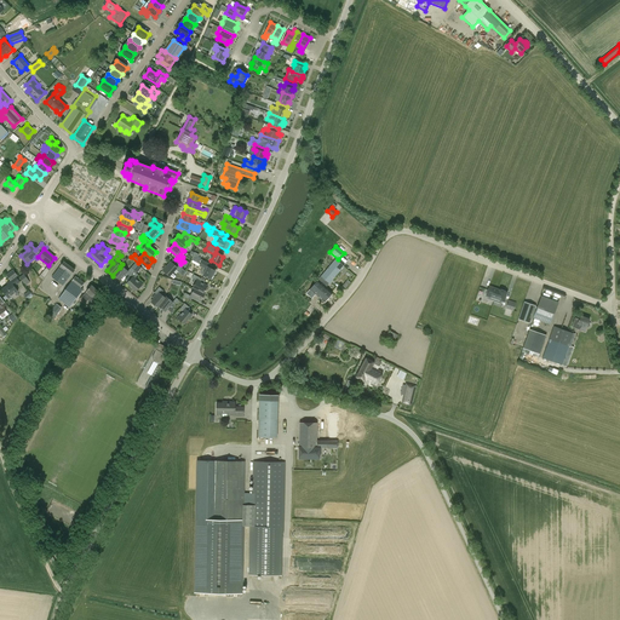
[(216,271),(207,267),(210,264),(197,257),(197,258),(194,256),(191,260),(200,264),(199,267),(202,269),(201,269),(200,273),(200,274),(204,275),(202,276),(211,280),(216,271)]
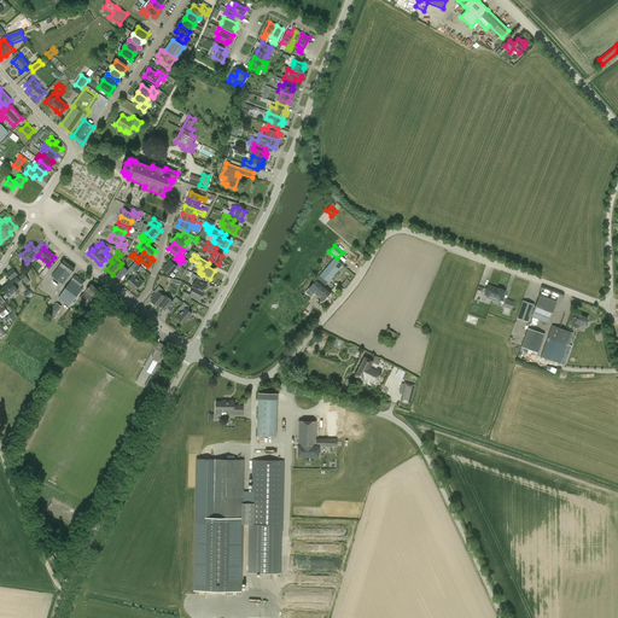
[(334,258),(319,277),(316,279),(318,280),(309,289),(305,293),(310,298),(314,293),(324,302),(332,292),(325,286),(343,266),(334,258)]
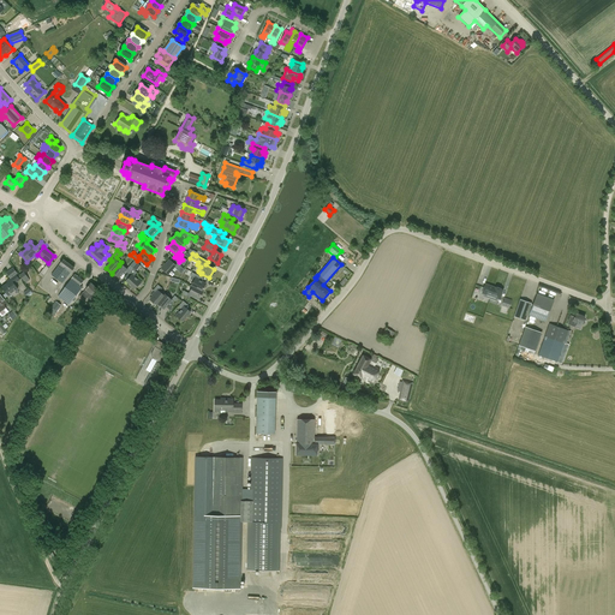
[(63,284),(71,273),(73,268),(63,260),(59,264),(51,275),(63,284)]
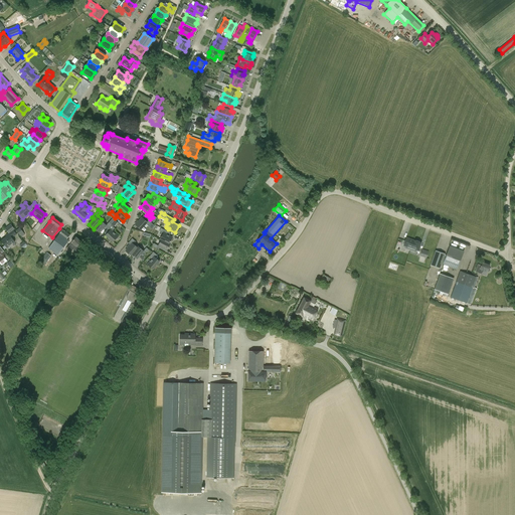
[(147,218),(145,220),(142,217),(135,225),(141,230),(147,224),(148,225),(152,222),(147,218)]
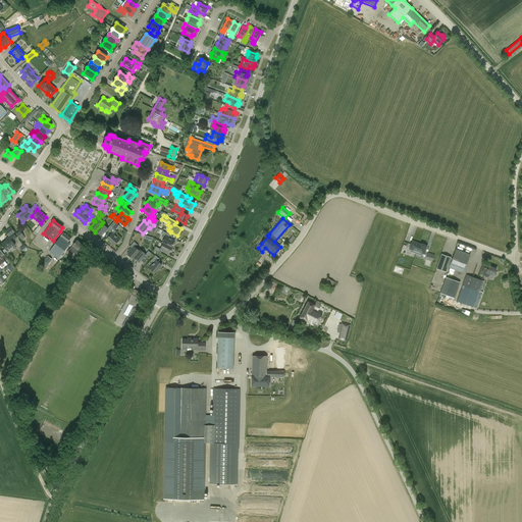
[(107,228),(102,224),(103,222),(101,224),(101,225),(95,231),(95,232),(96,231),(101,237),(106,229),(108,231),(112,227),(110,225),(107,228)]
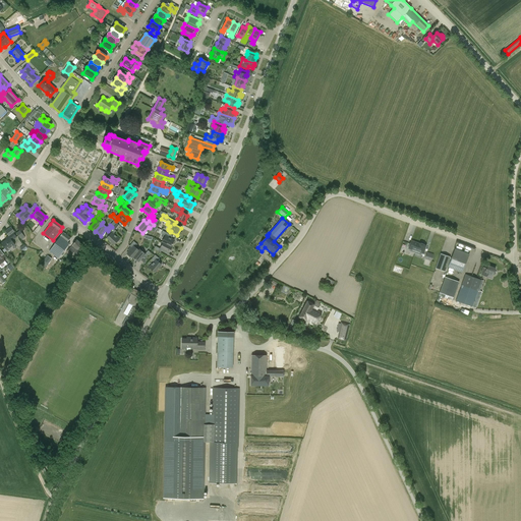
[(116,223),(112,227),(108,231),(109,232),(108,232),(110,234),(107,238),(114,245),(119,240),(113,234),(116,231),(115,230),(119,225),(116,223)]
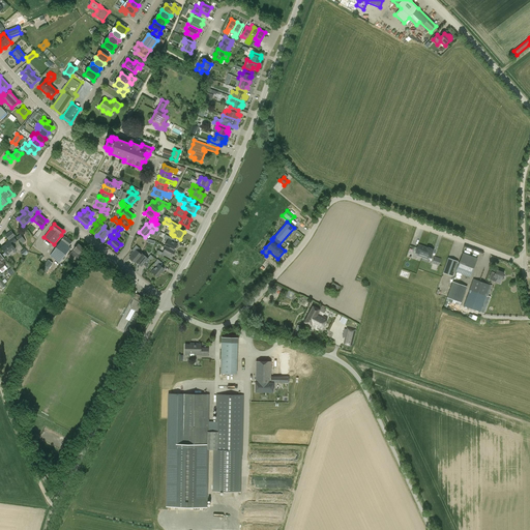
[(5,234),(8,239),(16,236),(12,231),(5,234)]
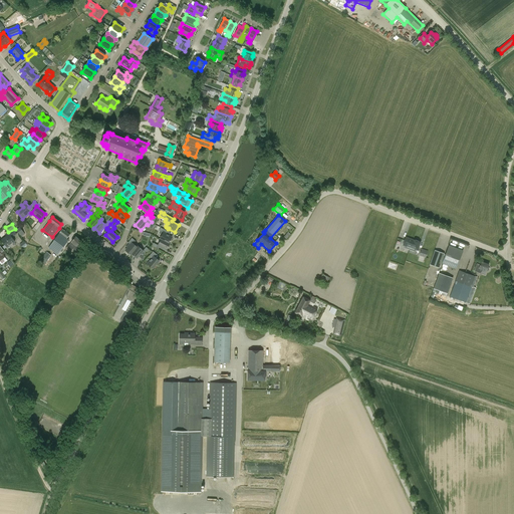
[(16,230),(21,237),(25,234),(20,227),(16,230)]
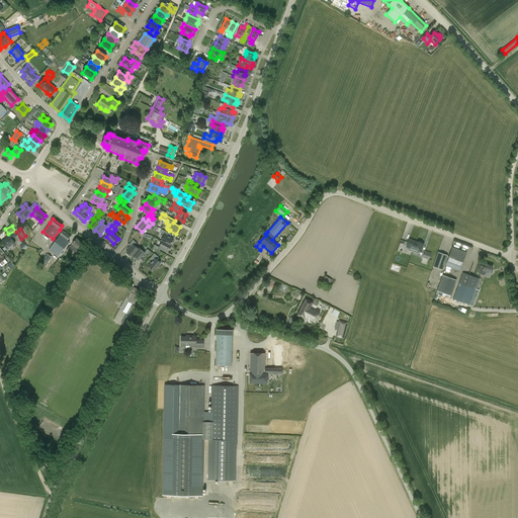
[(161,236),(163,237),(161,241),(162,242),(170,246),(170,245),(173,239),(166,235),(167,233),(162,230),(160,233),(162,234),(161,236)]
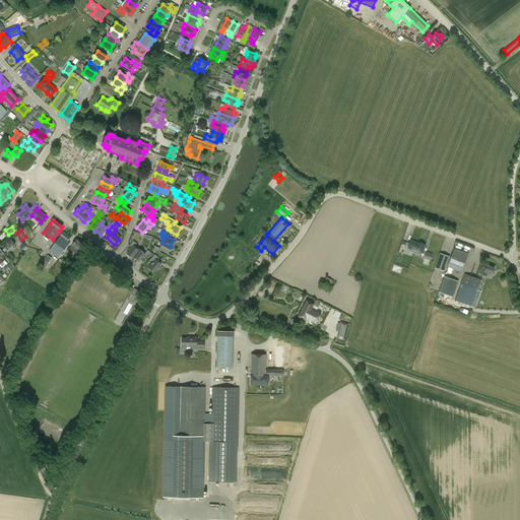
[(66,248),(66,247),(69,243),(68,242),(71,238),(63,232),(57,241),(49,251),(59,258),(66,248)]
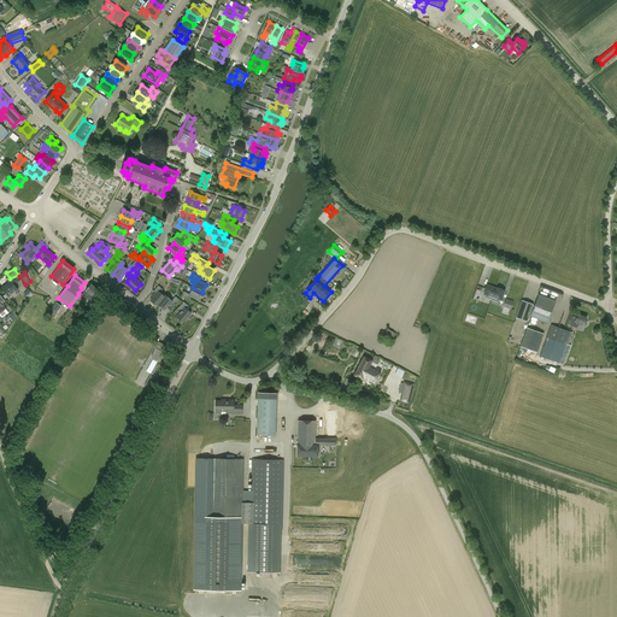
[(7,285),(1,288),(9,297),(17,291),(13,286),(19,281),(16,276),(6,282),(7,285)]
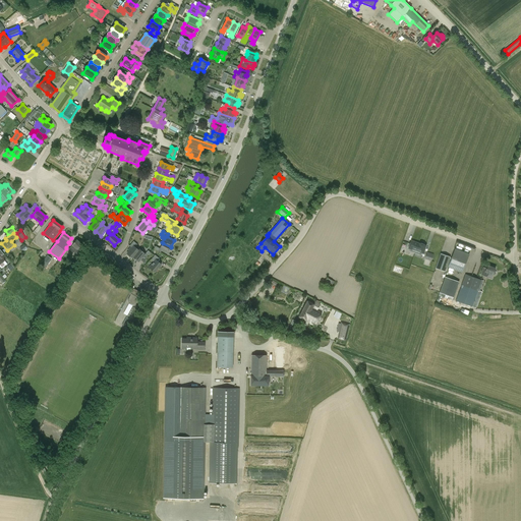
[(70,256),(73,252),(75,253),(78,253),(79,251),(79,250),(83,245),(76,240),(70,248),(69,248),(66,252),(70,256)]
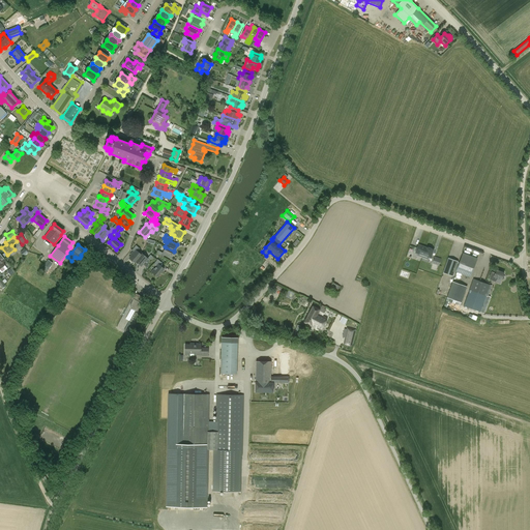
[(131,251),(134,253),(129,259),(135,263),(135,262),(141,256),(141,255),(139,253),(140,251),(140,249),(136,245),(131,251)]
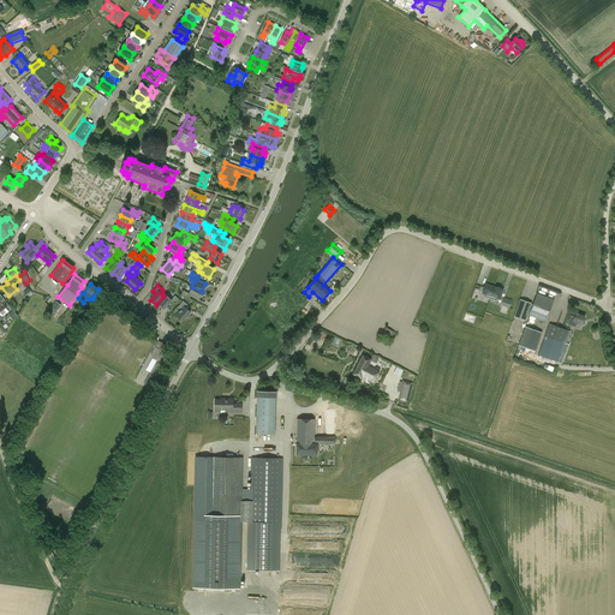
[(490,299),(494,287),(485,285),(482,293),(485,294),(484,297),(490,299)]
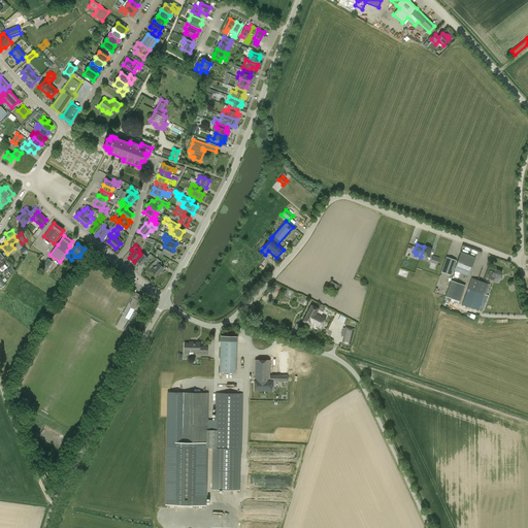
[(163,256),(164,254),(171,257),(174,251),(173,250),(173,251),(165,246),(162,252),(158,250),(156,253),(163,256)]
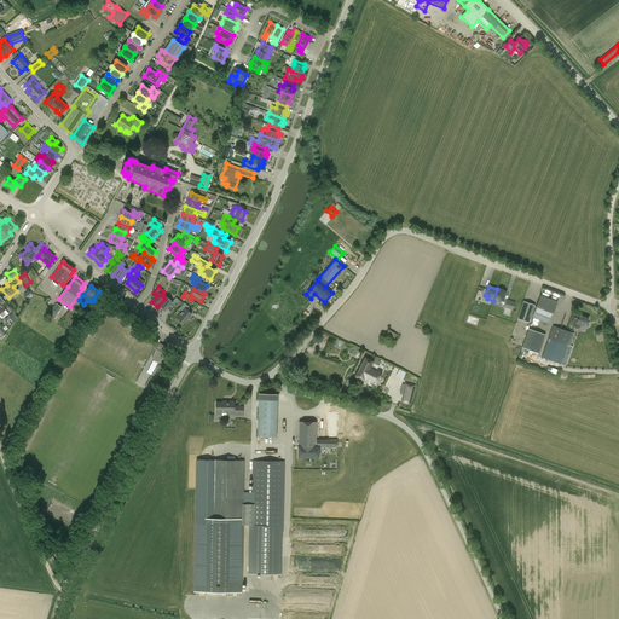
[(497,289),(493,301),(499,302),(499,300),(503,301),(505,291),(497,289)]
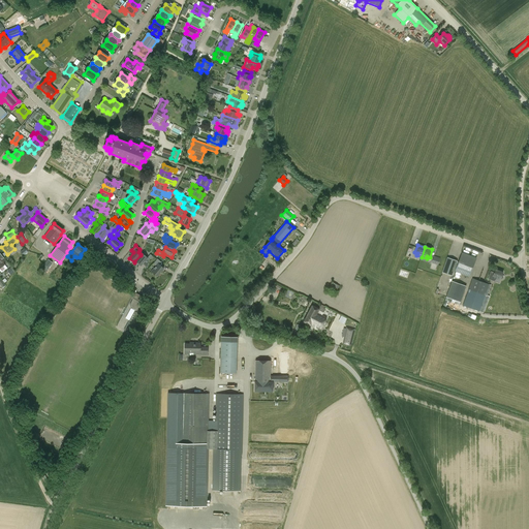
[(455,272),(469,277),(476,258),(462,252),(455,272)]
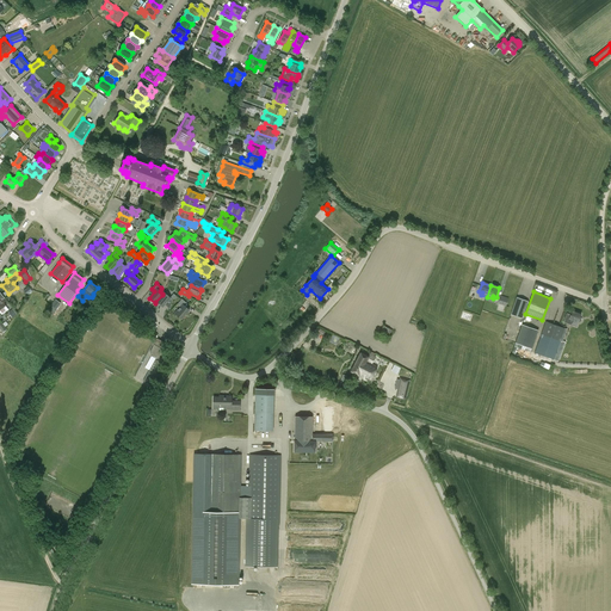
[(174,294),(170,298),(164,292),(162,294),(162,295),(155,302),(155,303),(156,302),(162,308),(170,300),(172,302),(177,296),(174,294)]
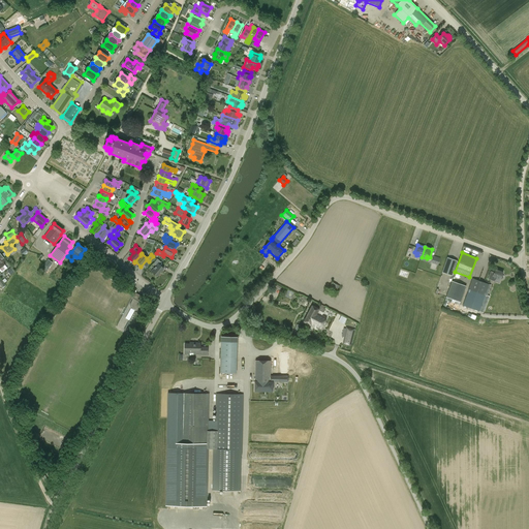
[(434,256),(432,263),(438,265),(440,258),(434,256)]
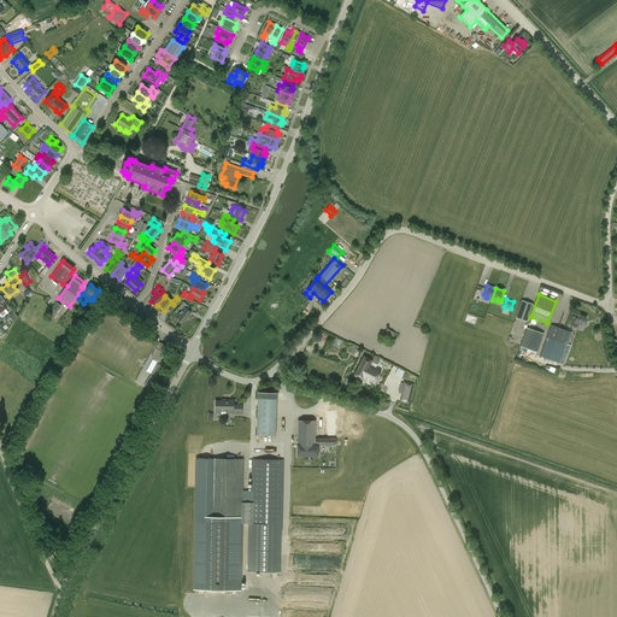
[(528,322),(534,305),(521,300),(516,318),(528,322)]
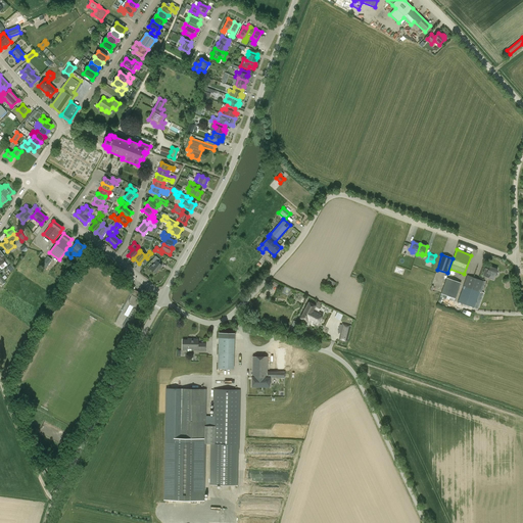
[(48,265),(52,259),(47,256),(44,262),(45,263),(43,265),(43,268),(45,269),(48,265)]
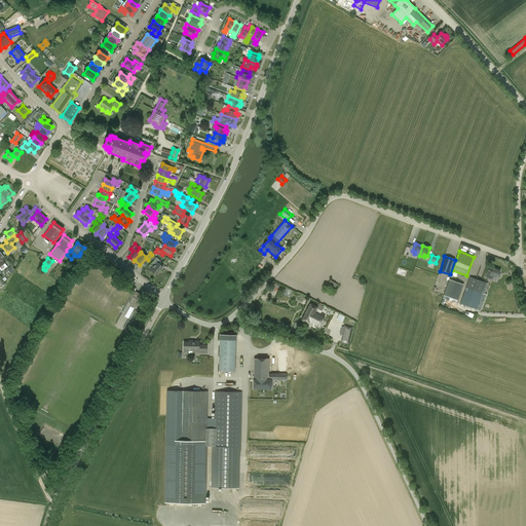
[(162,267),(159,264),(161,261),(156,258),(153,262),(155,264),(151,270),(156,275),(162,267)]
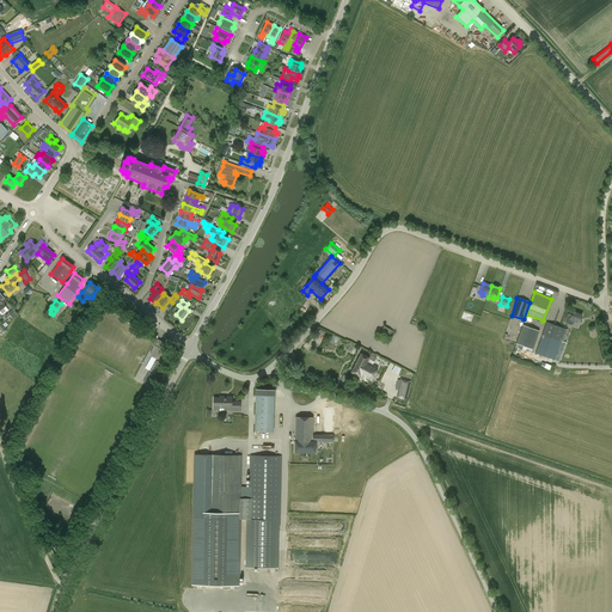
[(582,316),(577,313),(576,312),(574,311),(573,311),(573,312),(571,317),(567,314),(564,323),(571,325),(577,328),(579,323),(580,323),(581,323),(582,320),(582,319),(581,319),(582,316)]
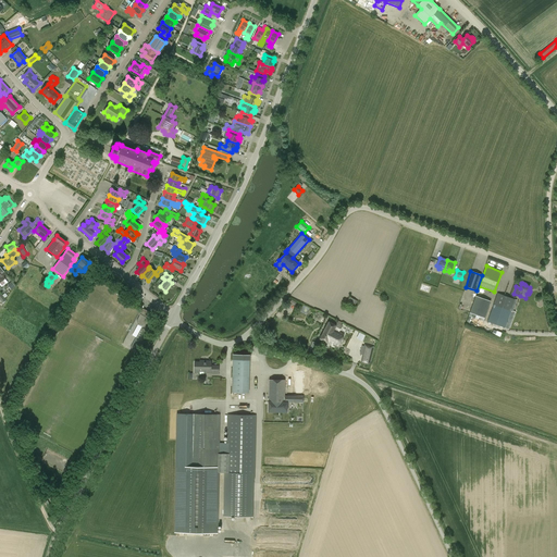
[(516,299),(498,293),(494,305),(493,304),(486,322),(505,329),(516,299)]
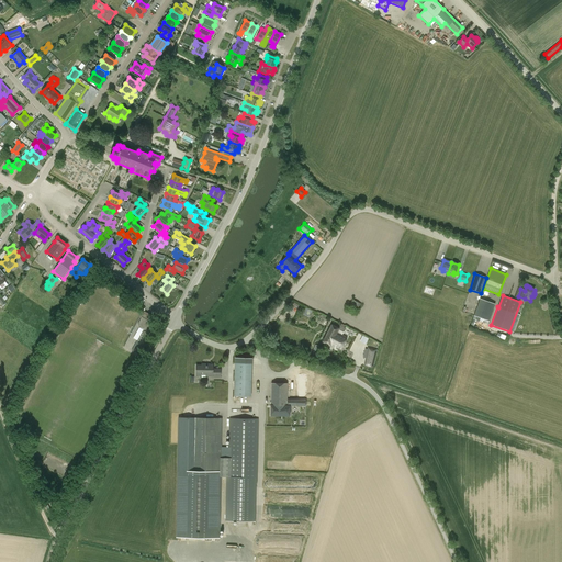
[(478,304),(474,315),(490,322),(495,304),(480,299),(478,304)]
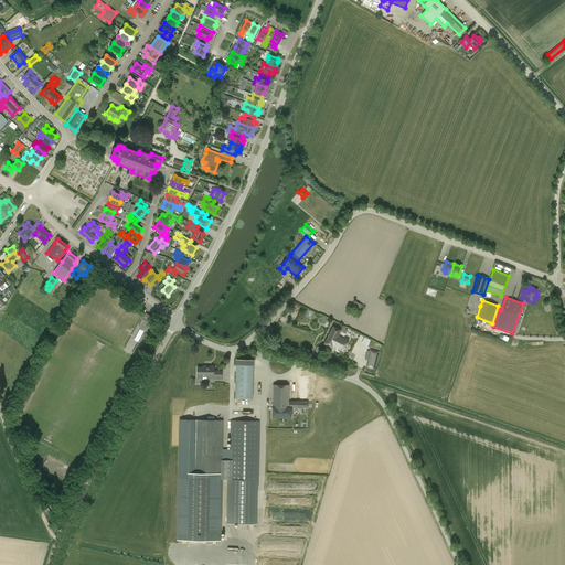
[(323,344),(332,349),(342,354),(350,340),(344,337),(348,330),(345,329),(347,328),(343,326),(340,330),(333,327),(323,344)]
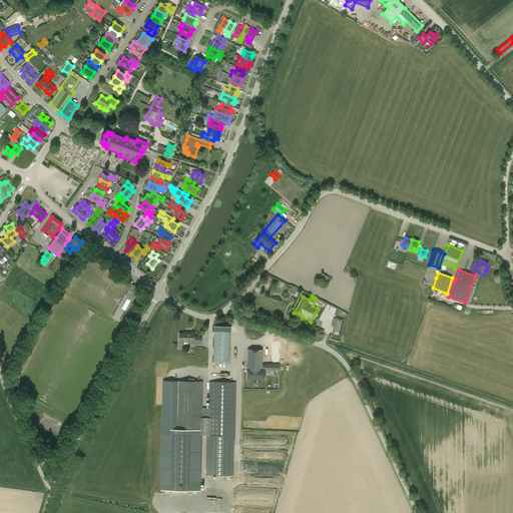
[(341,336),(345,319),(337,317),(333,334),(341,336)]
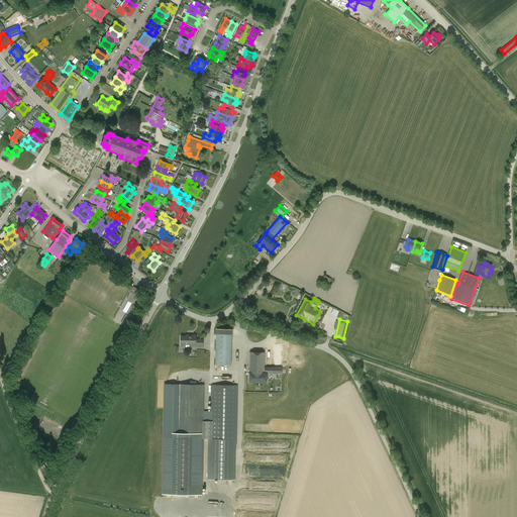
[(231,366),(232,335),(216,334),(215,365),(231,366)]
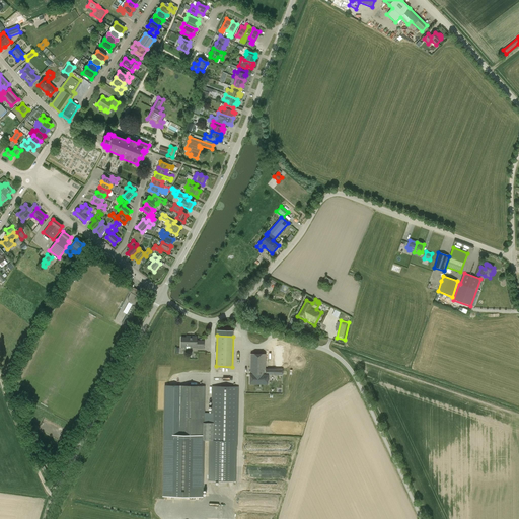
[(186,338),(181,338),(180,348),(186,348),(186,347),(191,347),(191,348),(192,348),(195,348),(204,348),(204,341),(197,341),(197,337),(187,337),(186,338)]
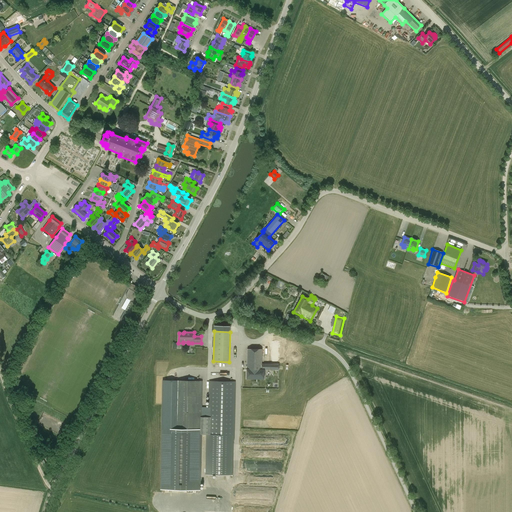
[(247,349),(247,370),(247,379),(264,379),(264,370),(273,370),(273,364),(261,364),(262,350),(247,349)]
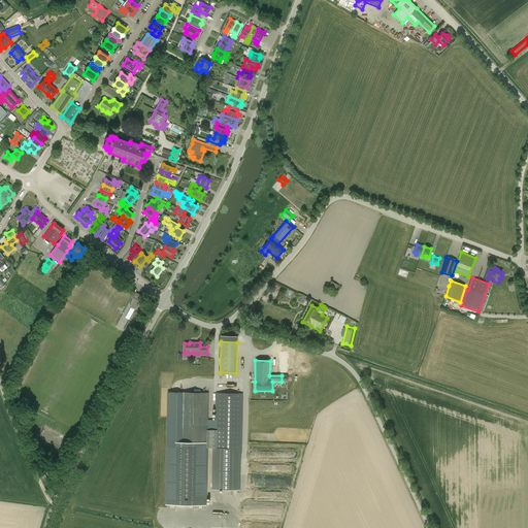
[(179,393),(178,443),(166,442),(165,504),(205,505),(206,449),(212,449),(212,490),(239,491),(240,450),(241,450),(242,394),(216,393),(215,421),(207,421),(207,394),(179,393)]
